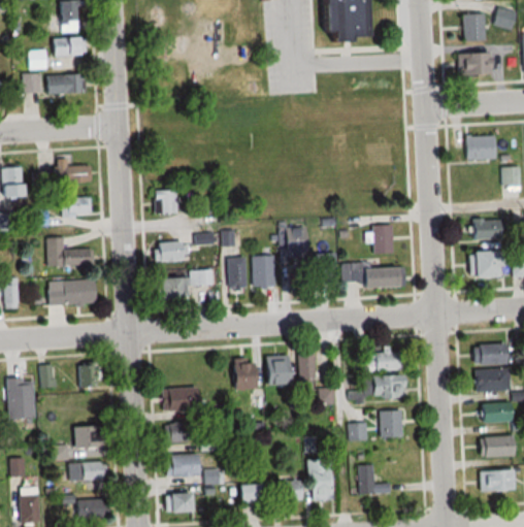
[(57,0),(57,30),(77,30),(77,0),(57,0)]
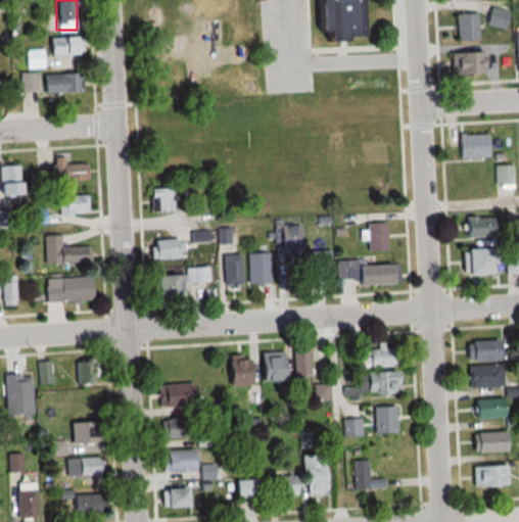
[(313,0),(315,38),(361,37),(359,0),(313,0)]
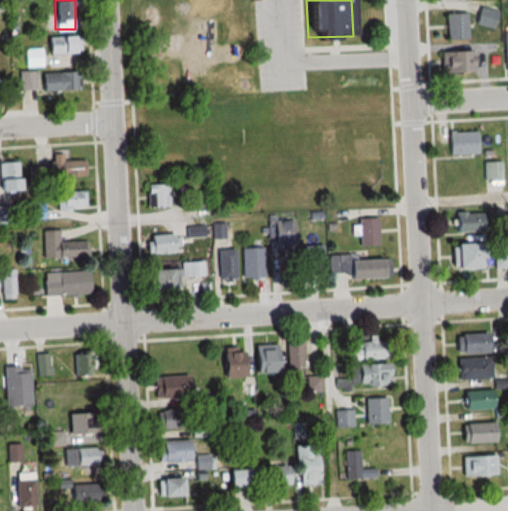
[(478,23),(498,28),(503,10),(483,5),(478,23)]
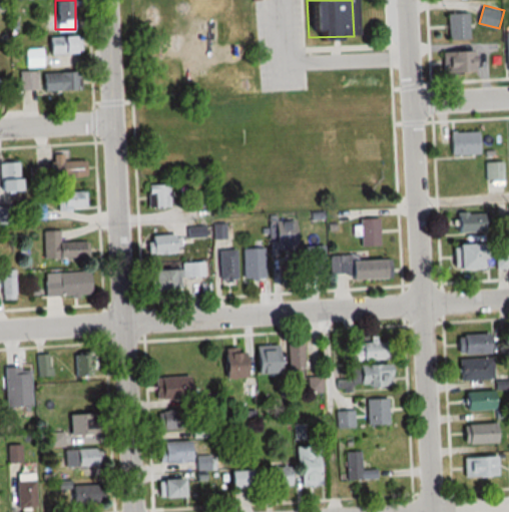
[(471,38),(471,11),(450,11),(450,38),(471,38)]
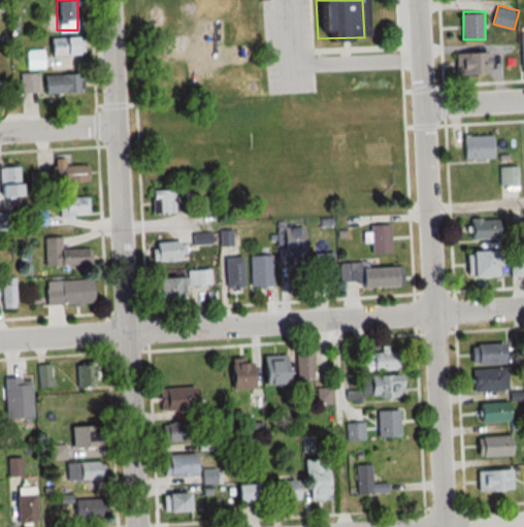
[(51,36),(51,54),(83,54),(83,36),(51,36)]
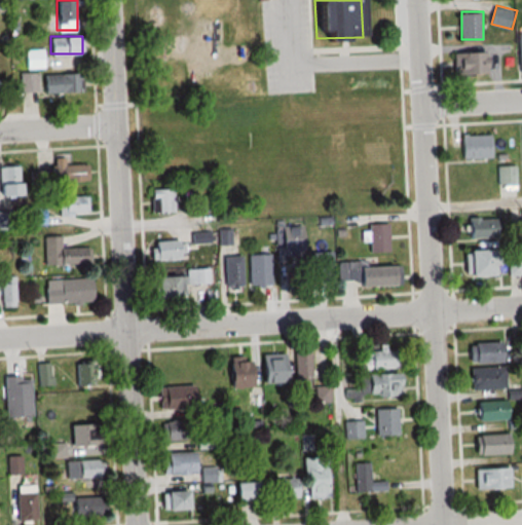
[(29,49),(29,67),(46,67),(46,49),(29,49)]
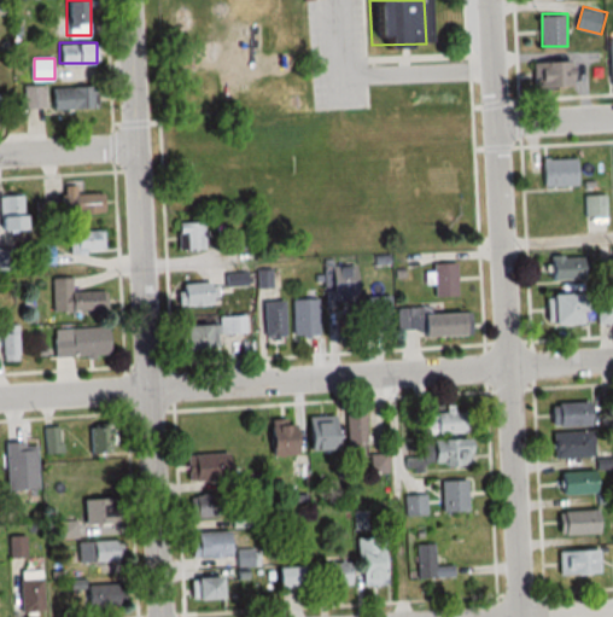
[(535,87),(578,87),(578,60),(535,60),(535,87)]
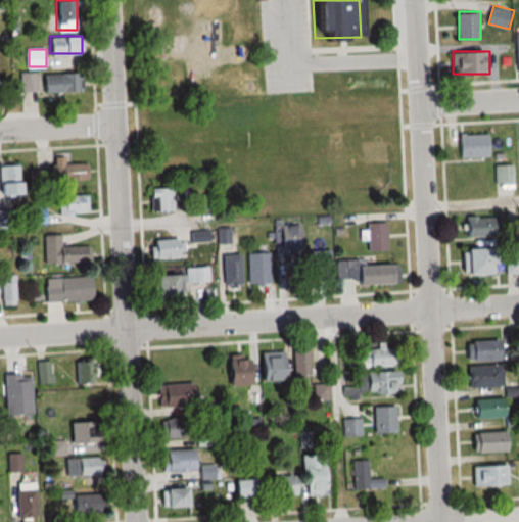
[(84,73),(22,74),(22,91),(84,90),(84,73)]
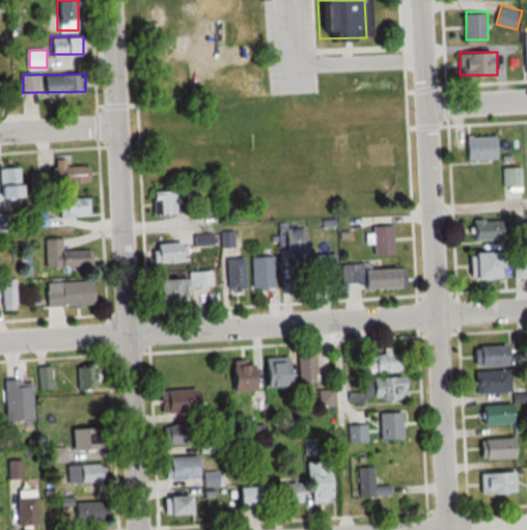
[(469,136),(469,159),(499,159),(499,136),(469,136)]
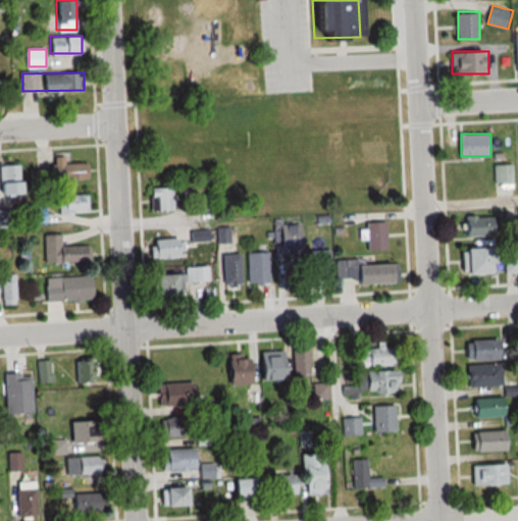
[(90,163),(66,163),(66,156),(55,156),(55,180),(90,180),(90,163)]
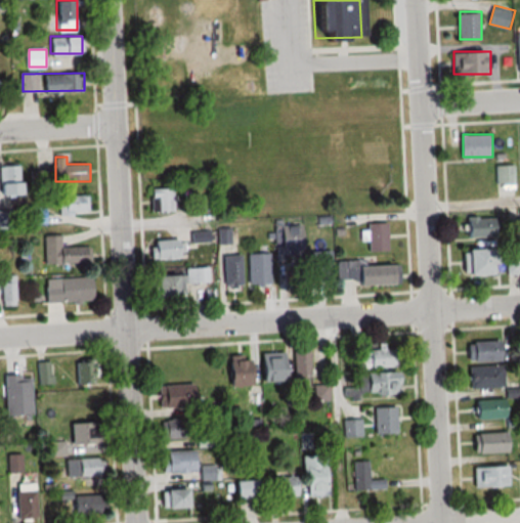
[(1,195),(24,195),(24,166),(1,166),(1,195)]
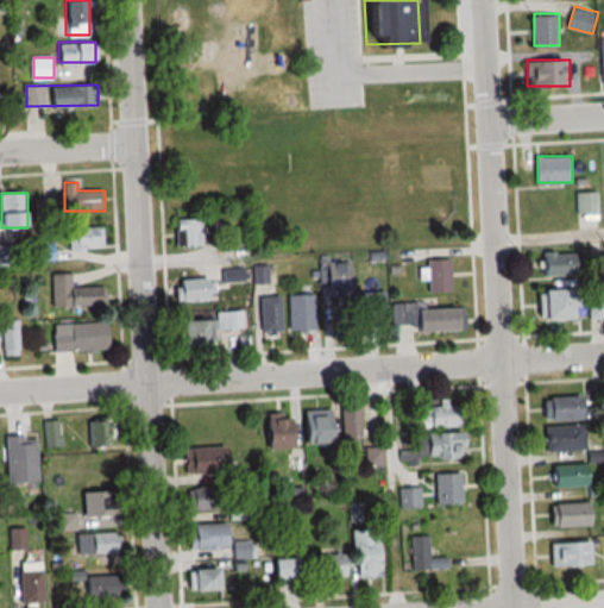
[(184,245),(203,245),(203,218),(177,218),(177,230),(184,230),(184,245)]
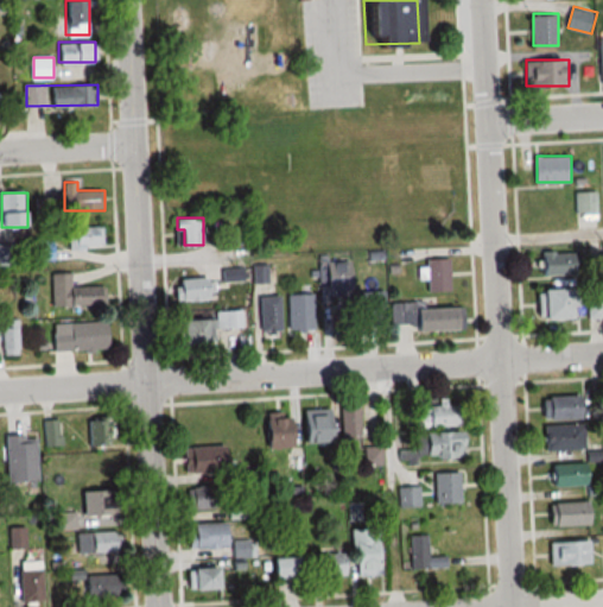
[(105,227),(71,227),(71,247),(105,247),(105,227)]
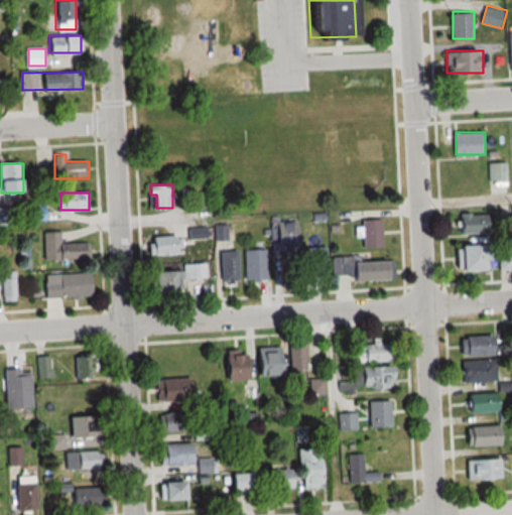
[(31,205),(31,220),(47,220),(47,205),(31,205)]
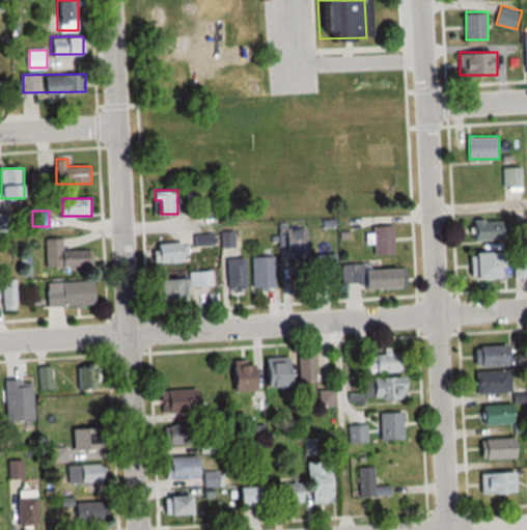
[(508,240),(508,219),(473,220),(474,241),(508,240)]
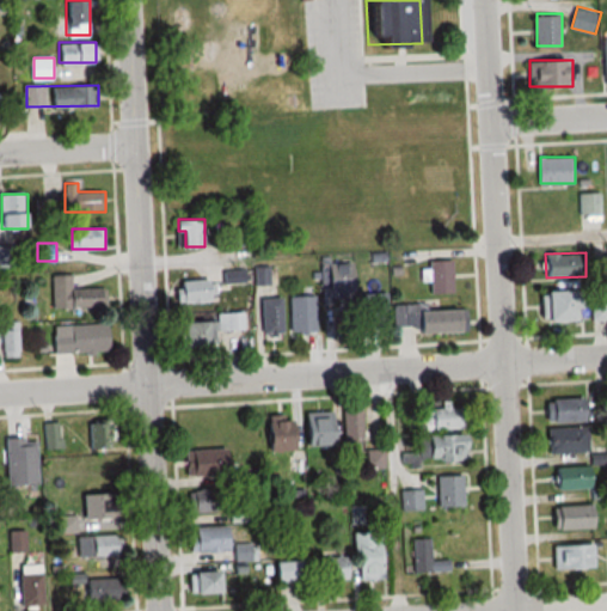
[(454,261),(431,261),(431,293),(454,293),(454,261)]
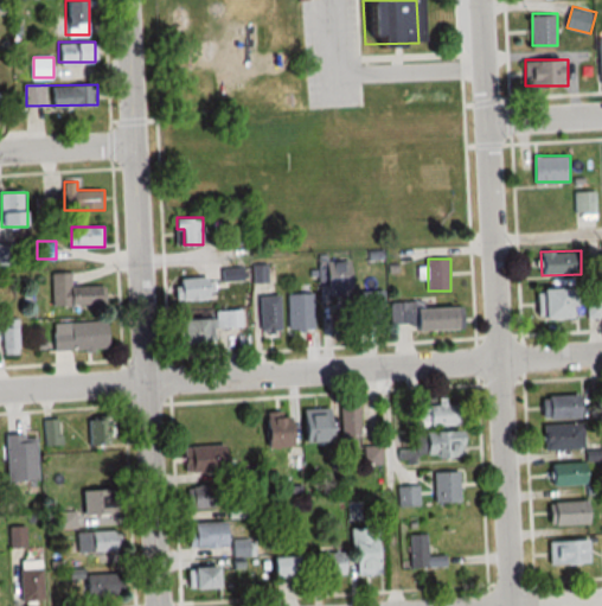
[(335,262),(335,287),(352,287),(352,262),(335,262)]
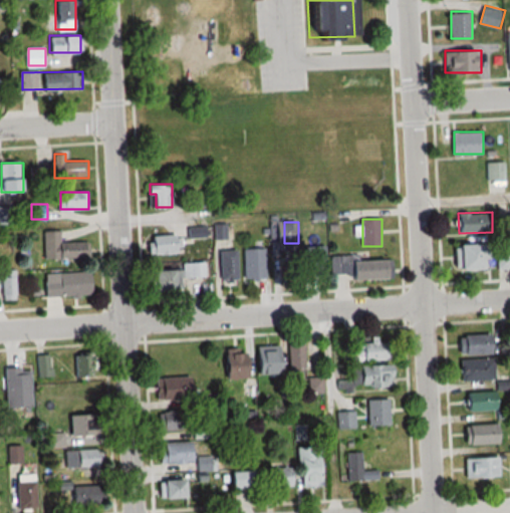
[(192,236),(209,236),(209,228),(192,228),(192,236)]
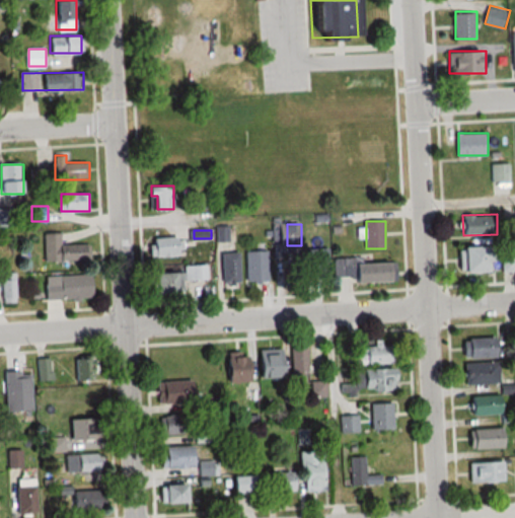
[(91,261),(91,243),(65,244),(65,232),(47,233),(48,262),(91,261)]
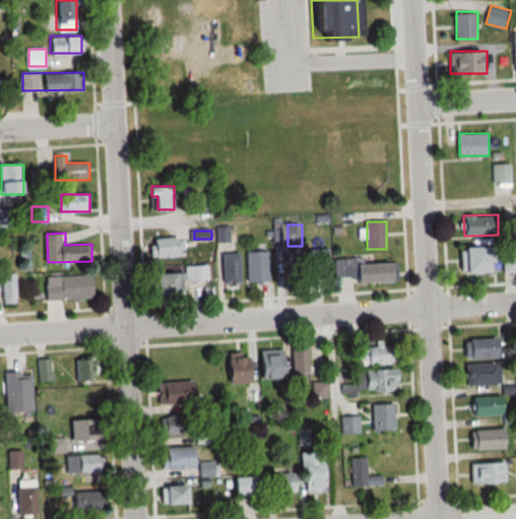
[(151,238),(151,256),(185,256),(185,238),(151,238)]
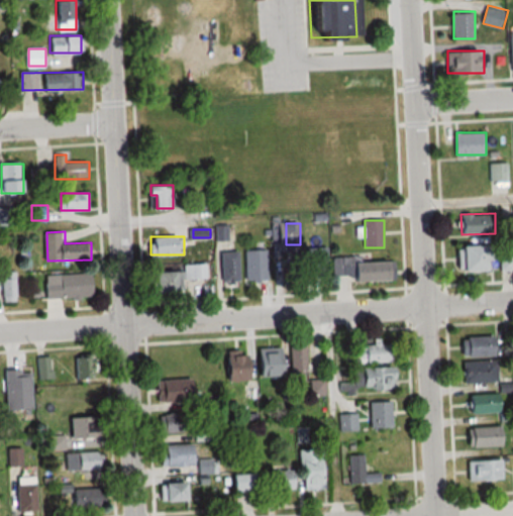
[(459,246),(459,272),(490,272),(490,262),(495,262),(495,246),(459,246)]
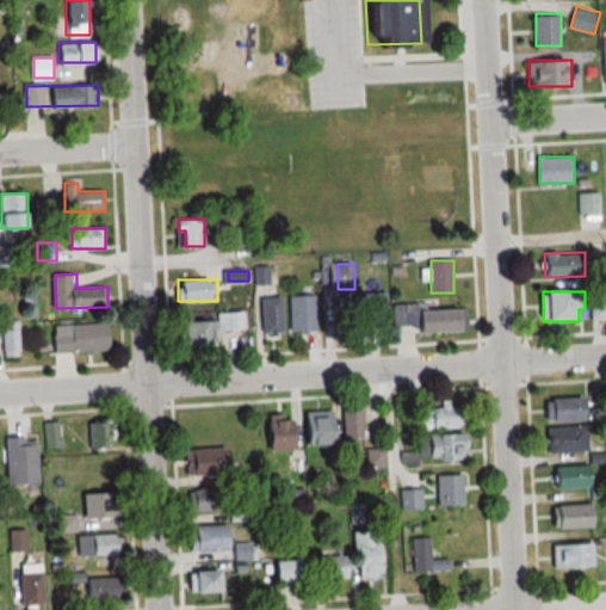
[(389,327),(388,293),(365,293),(365,327),(389,327)]
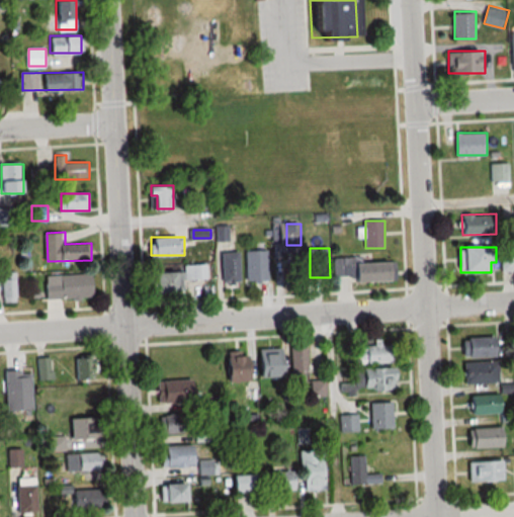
[(271,282),(270,249),(247,250),(248,282),(271,282)]
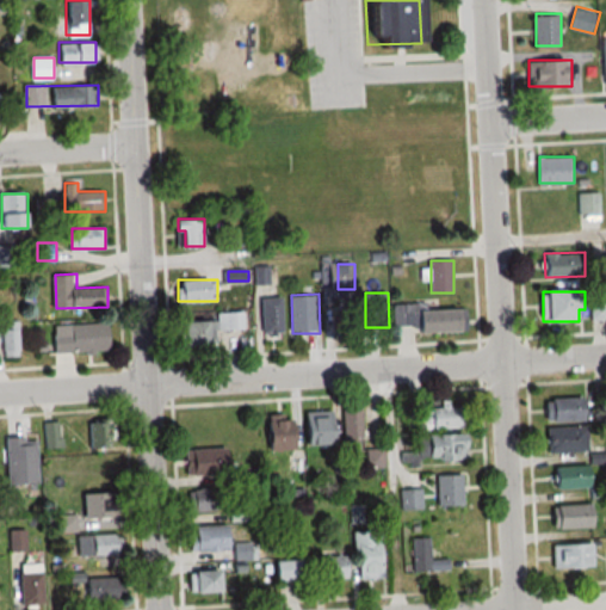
[(263,296),(263,336),(284,336),(284,296),(263,296)]
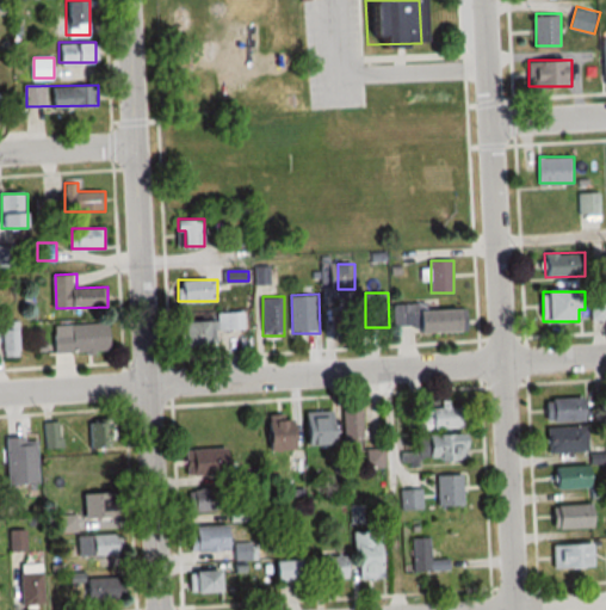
[(416,325),(416,333),(469,331),(468,309),(426,310),(426,303),(396,305),(396,326),(416,325)]
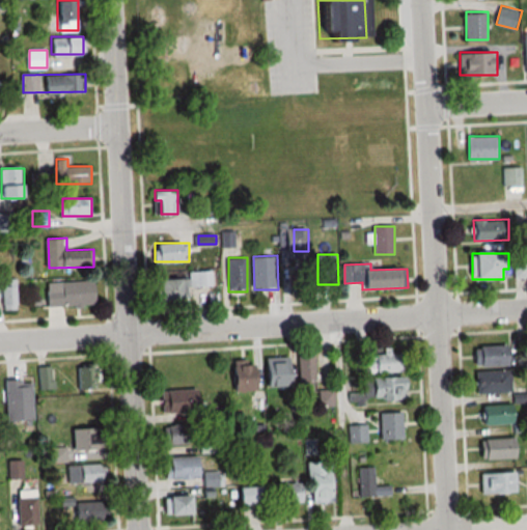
[(191,299),(190,286),(215,285),(215,270),(191,271),(191,278),(157,279),(157,300),(191,299)]
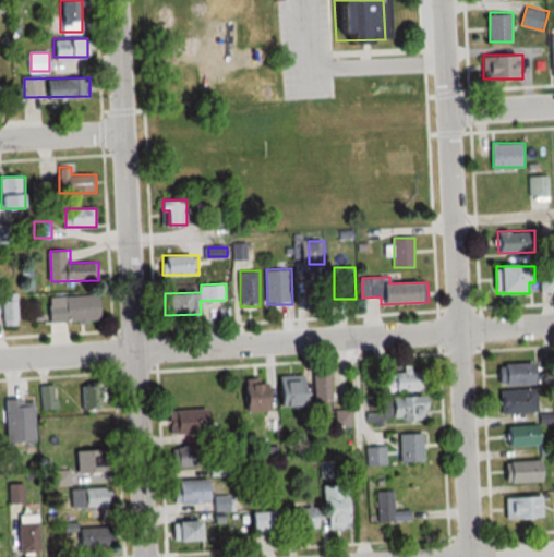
[(3,293),(3,325),(19,325),(19,293),(3,293)]
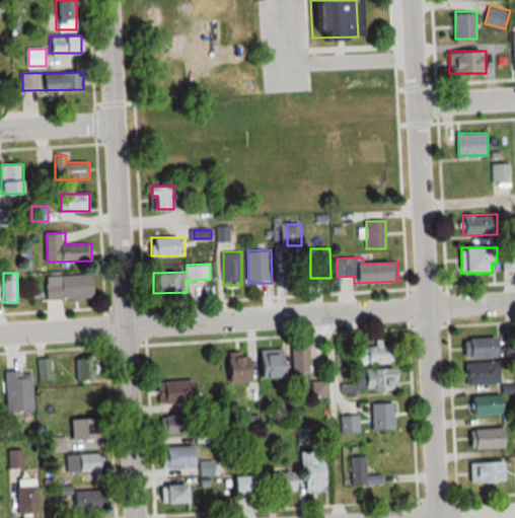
[(93,297),(92,275),(46,277),(47,299),(93,297)]
